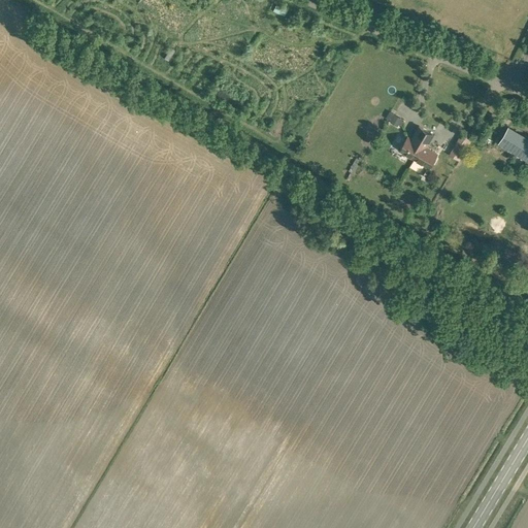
[(363,42),(369,36),(366,32),(359,38),(363,42)]
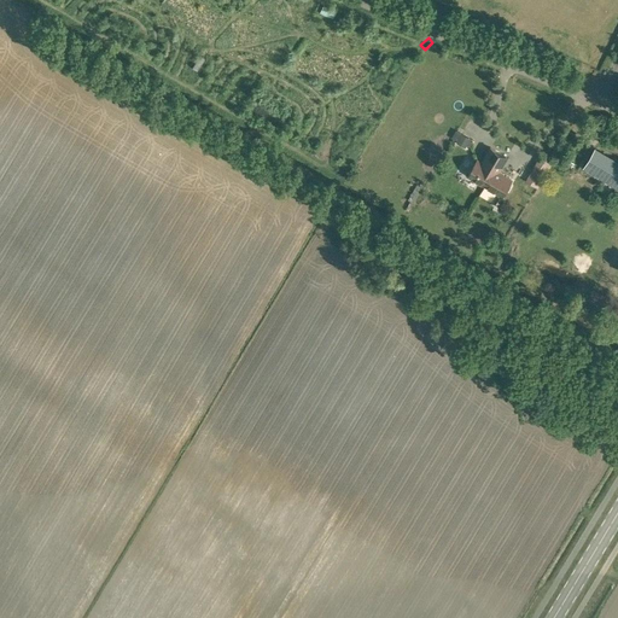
[(490,168),(500,153),(490,147),(483,159),(484,161),(483,163),(477,159),(468,175),(473,178),(473,179),(479,182),(479,181),(485,185),(494,170),(490,168)]
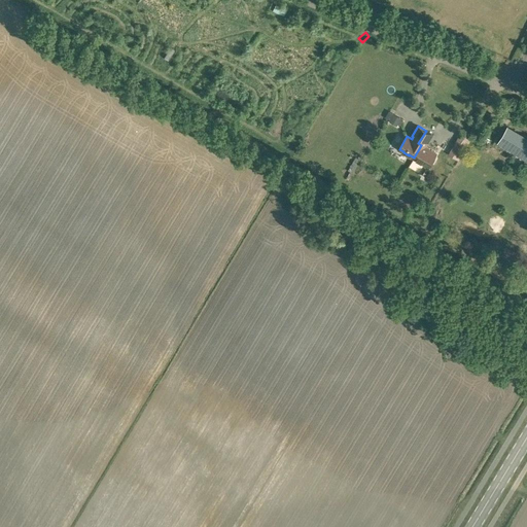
[(526,160),(526,136),(507,126),(497,142),(526,160)]
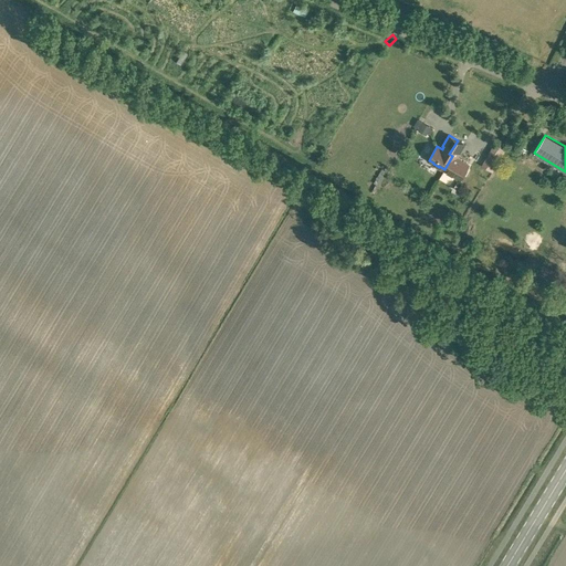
[(452,156),(444,169),(460,178),(462,176),(464,176),(468,170),(467,168),(469,165),(457,158),(464,144),(458,140),(449,154),(452,156)]
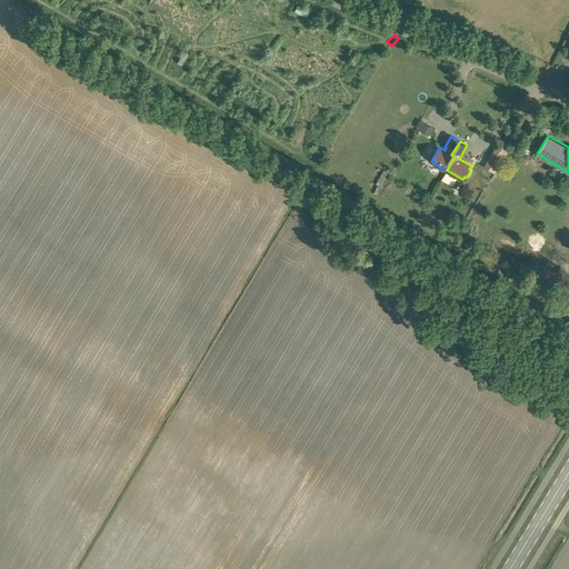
[(491,153),(483,166),(496,172),(502,161),(497,158),(491,153)]
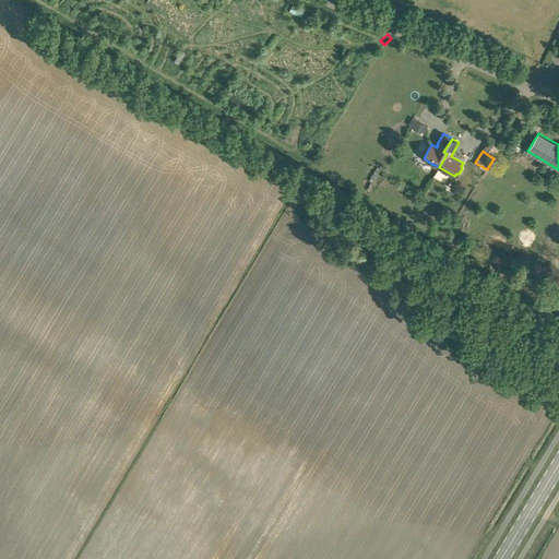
All buildings are outlined.
